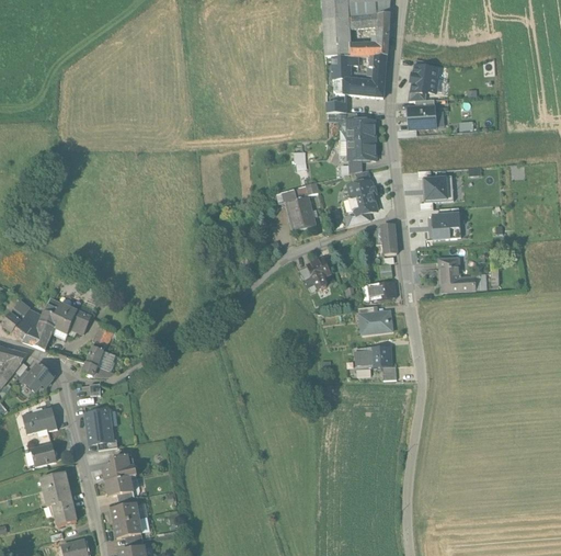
[(321,0),(323,20),(335,20),(348,19),(348,18),(348,16),(348,2),(348,0),(321,0)]
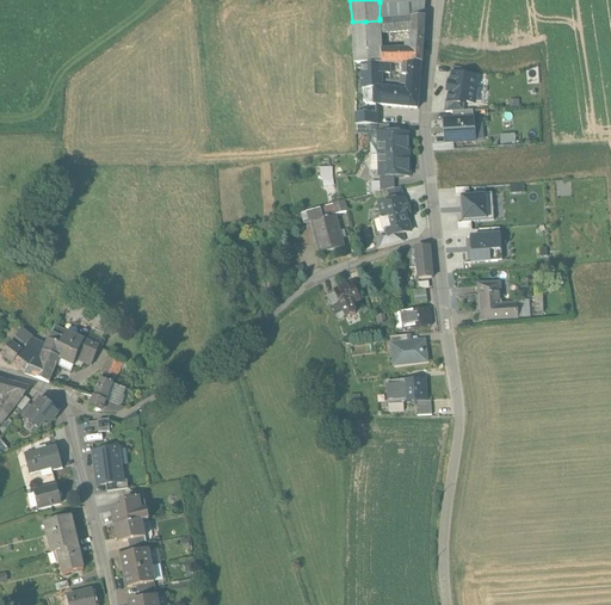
[(424,13),(380,19),(380,20),(381,31),(412,28),(424,26),(424,13)]
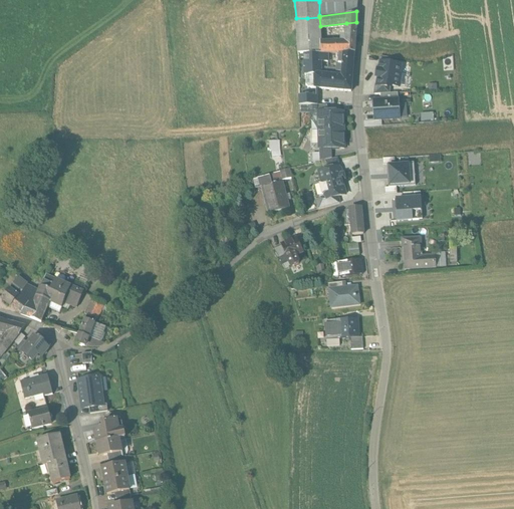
[(319,17),(307,18),(309,52),(314,52),(321,52),(321,41),(320,26),(319,17)]
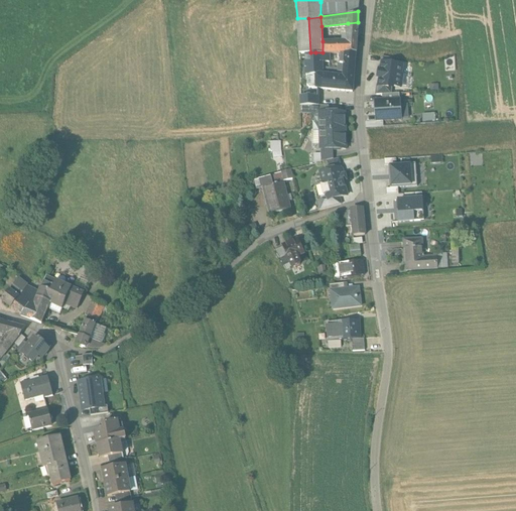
[(308,18),(297,18),(299,52),(310,52),(308,18)]
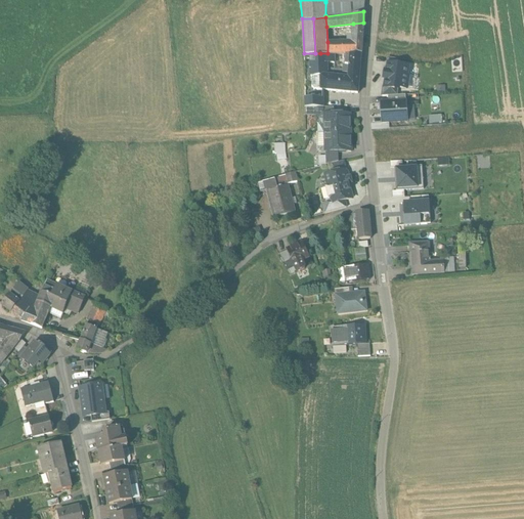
[(363,23),(353,24),(353,40),(353,51),(360,51),(361,50),(363,23)]
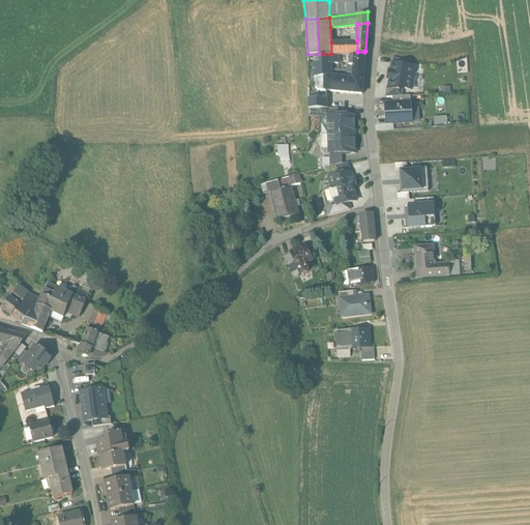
[(357,40),(339,41),(339,53),(354,52),(357,52),(357,40)]
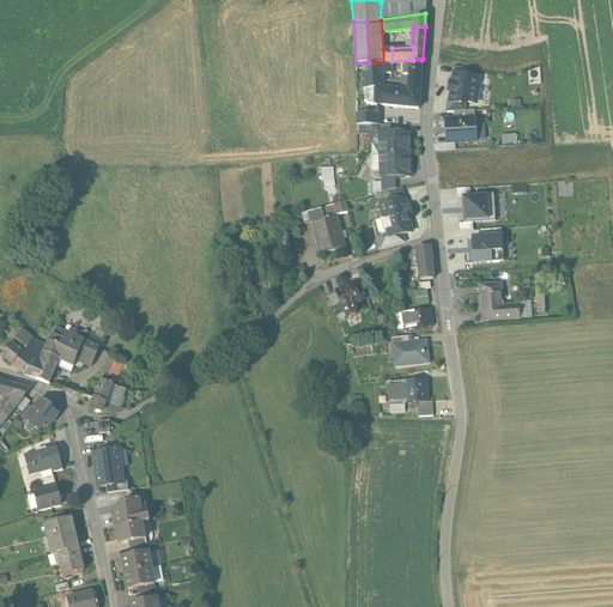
[(407,89),(389,86),(388,104),(418,105),(419,90),(422,68),(422,60),(413,60),(410,60),(407,89)]
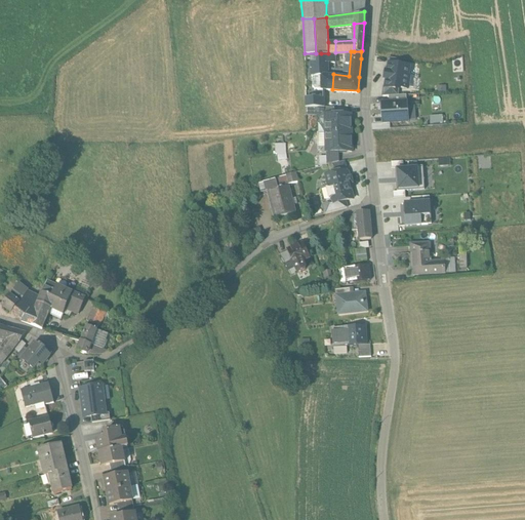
[(321,53),(316,53),(305,53),(306,76),(306,107),(317,107),(324,106),(324,89),(323,89),(322,74),(321,53)]
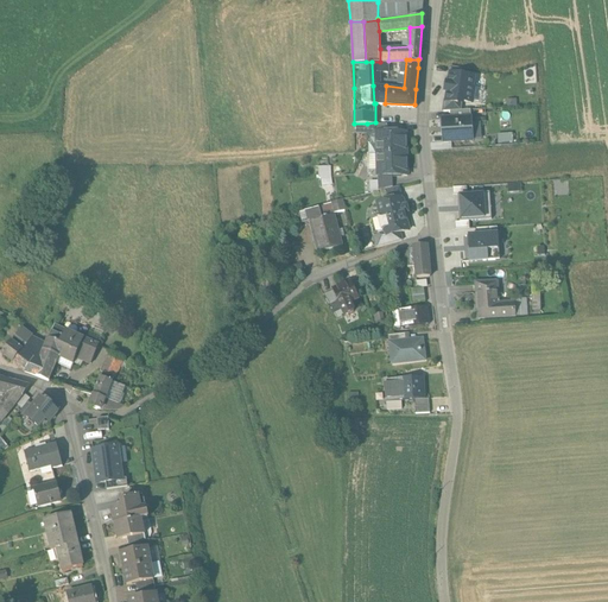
[(463,71),(450,69),(450,70),(449,78),(447,78),(445,88),(448,88),(447,96),(447,97),(457,99),(458,96),(462,97),(472,99),(474,83),(473,83),(474,73),(463,71)]
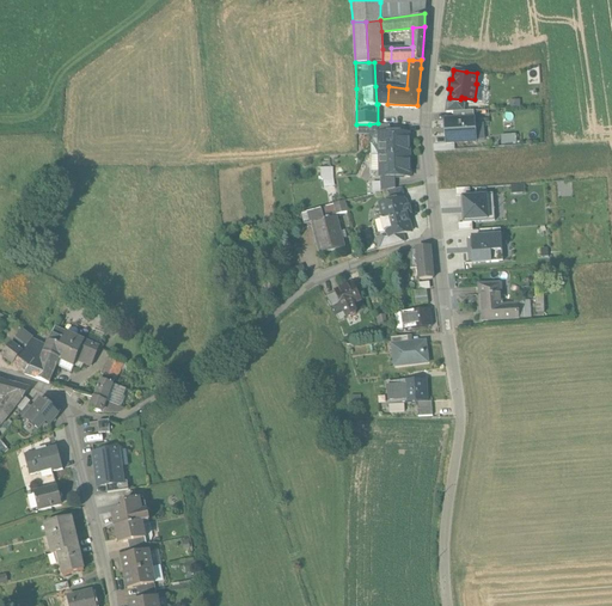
[(389,86),(375,86),(377,104),(378,104),(387,104),(389,86)]
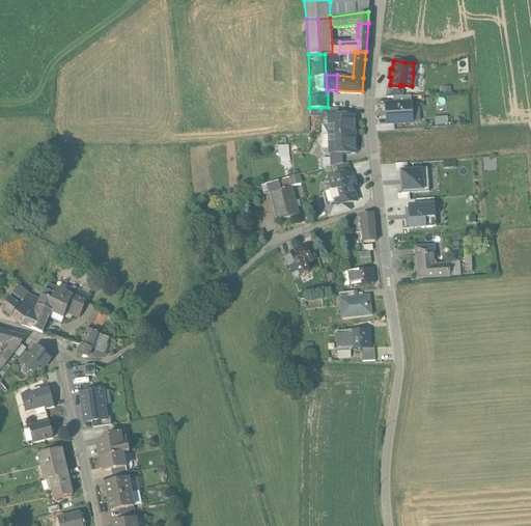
[(390,85),(390,84),(389,84),(387,93),(393,93),(402,92),(403,85),(400,84),(399,86),(390,85)]
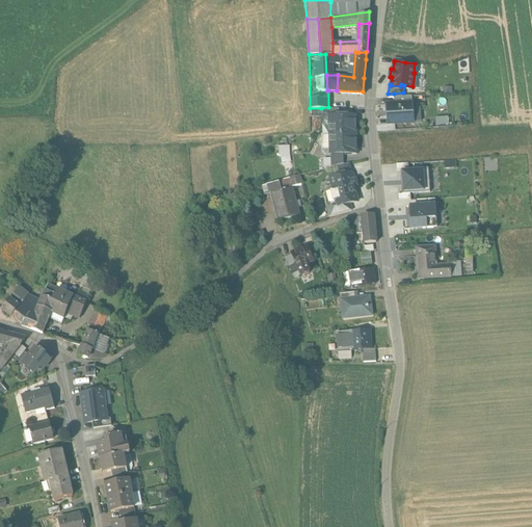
[(403,93),(394,94),(394,101),(411,100),(413,100),(411,93),(403,93)]
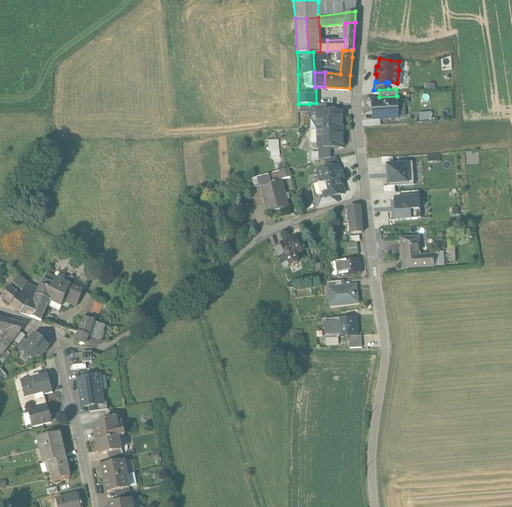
[(379,97),(372,97),(373,108),(373,116),(397,114),(397,106),(396,96),(379,97)]
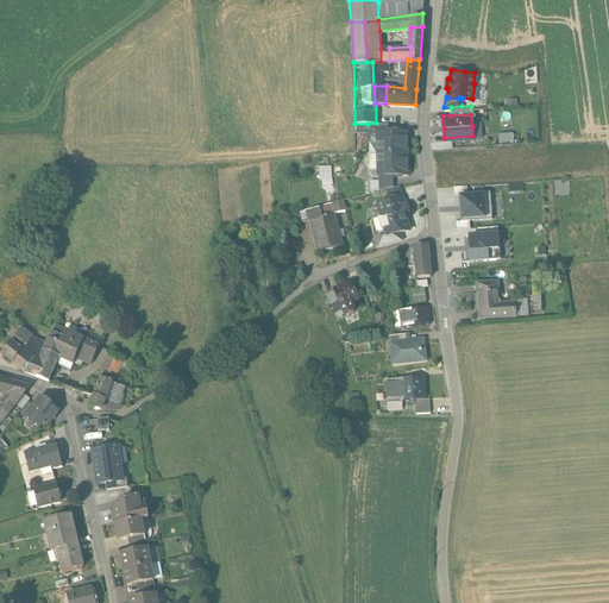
[(388,130),(377,130),(377,131),(377,152),(407,151),(407,129),(388,130)]
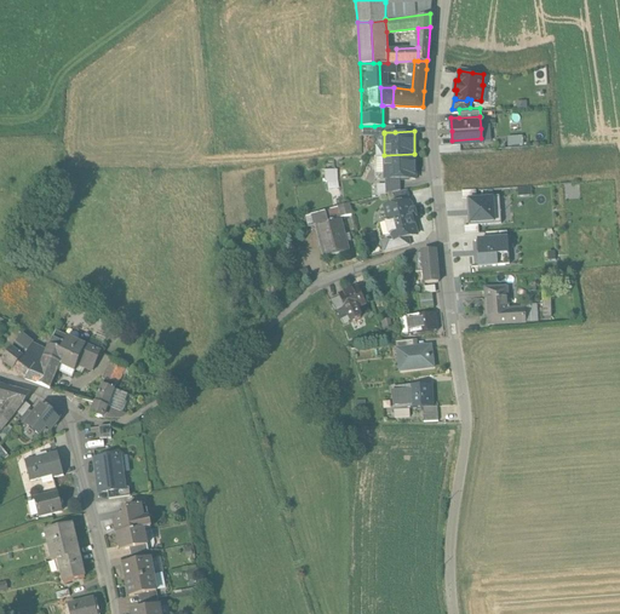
[(414,154),(384,155),(385,177),(415,176),(414,154)]
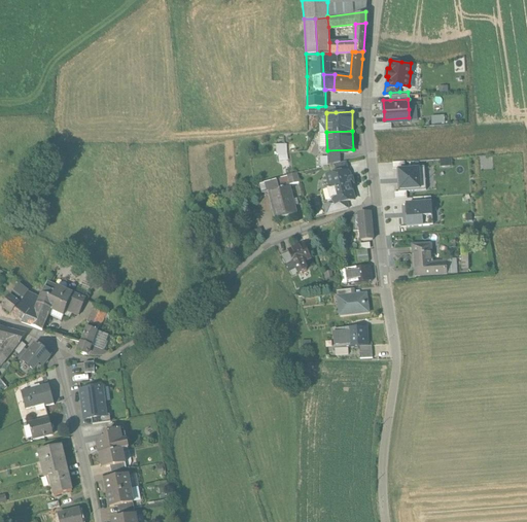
[(279,143),(280,151),(288,150),(288,142),(279,143)]
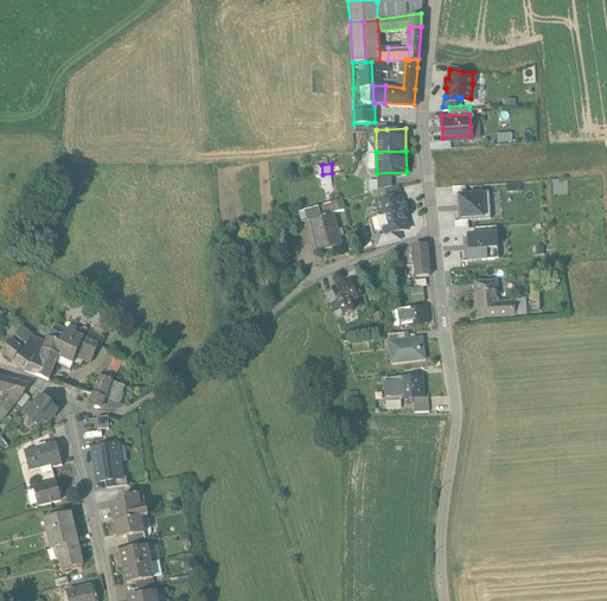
[(466,189),(457,190),(459,217),(468,216),(491,215),(489,187),(466,189)]
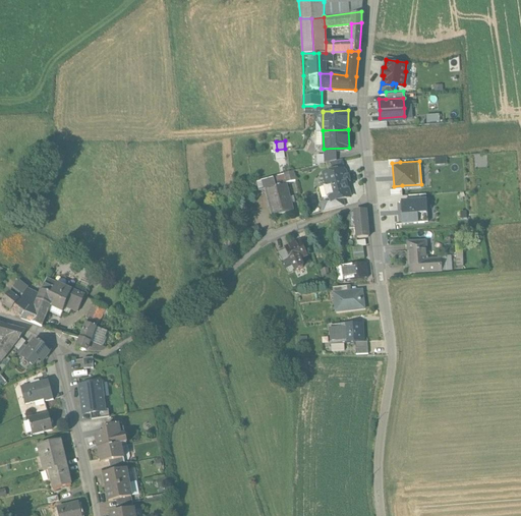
[(343,167),(324,172),(327,185),(332,185),(333,185),(333,193),(329,194),(330,198),(331,199),(343,196),(350,194),(348,187),(350,184),(349,181),(346,179),(345,175),(346,172),(346,169),(343,167)]
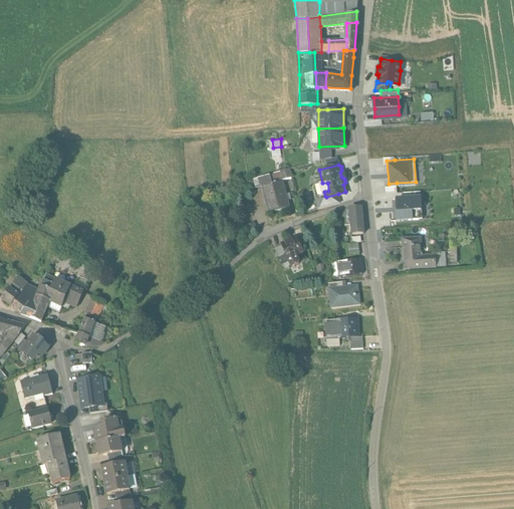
[(289,168),(270,173),(270,175),(266,176),(269,184),(283,181),(282,179),(291,177),(289,168)]
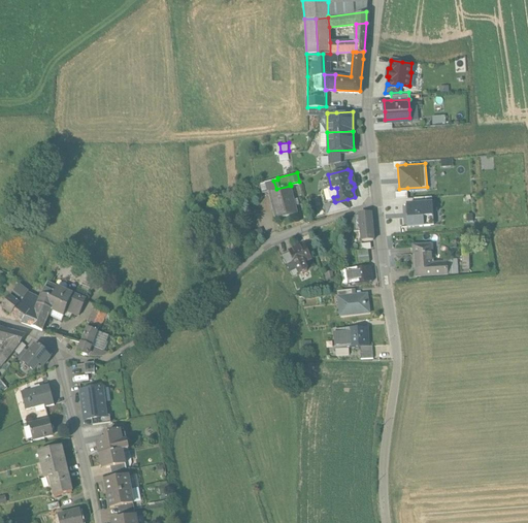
[(273,181),(256,186),(258,195),(269,192),(268,191),(271,191),(276,189),(273,181)]
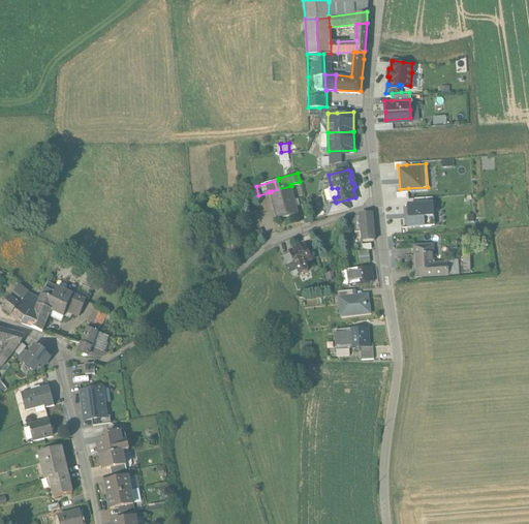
[(277,189),(272,191),(279,217),(298,212),(291,186),(277,189)]
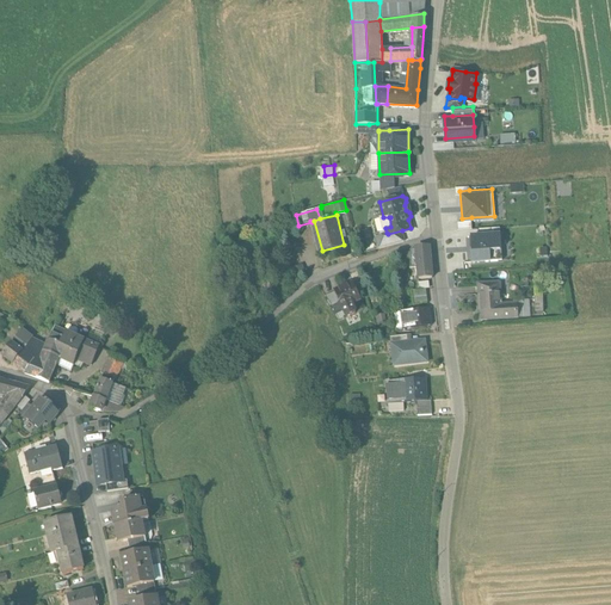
[(388,234),(387,233),(376,236),(378,246),(403,239),(402,230),(388,234)]
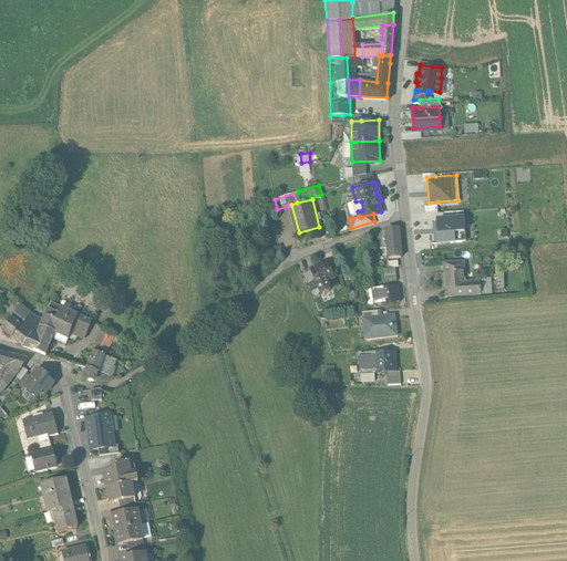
[(444,215),(435,216),(436,240),(466,238),(465,227),(464,227),(463,214),(444,215)]
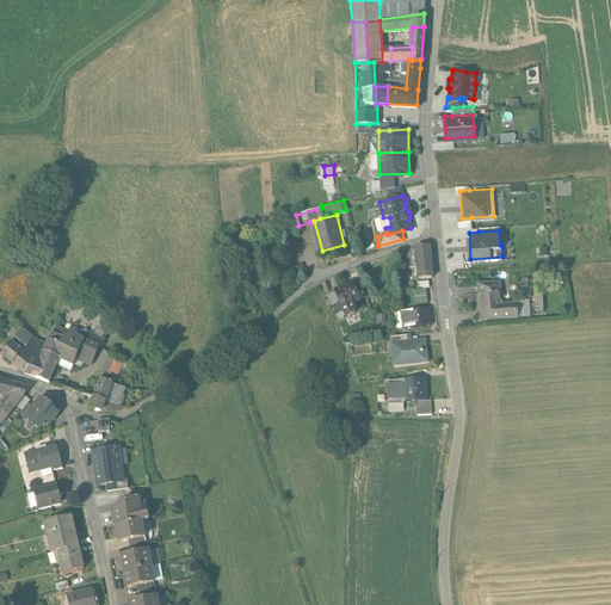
[(426,242),(417,245),(415,245),(411,247),(411,248),(409,264),(409,265),(411,265),(418,265),(419,276),(431,275),(432,275),(429,244),(429,242),(426,242)]
